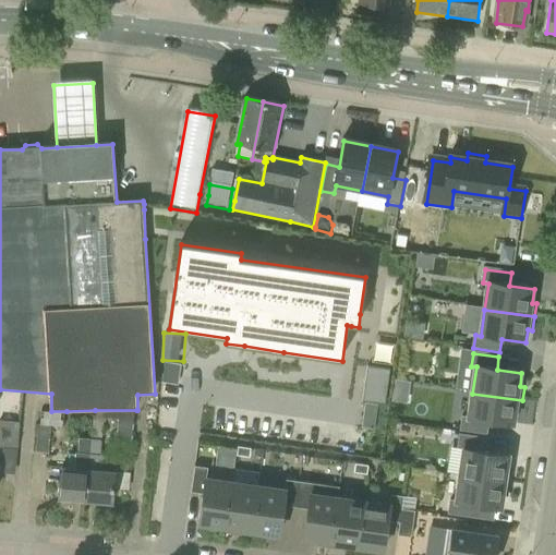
[(363,403),(386,407),(391,372),(369,369),(363,403)]
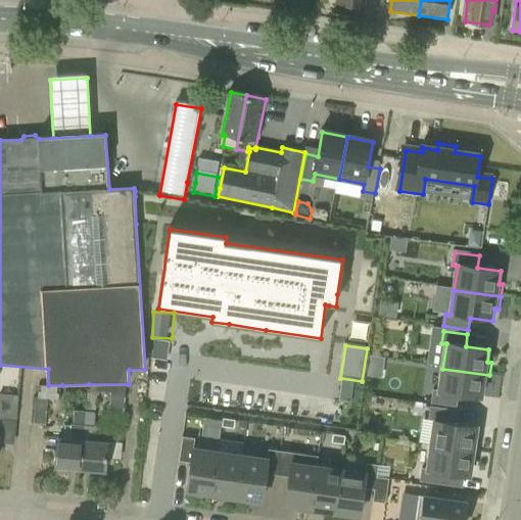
[(373,358),(371,375),(385,377),(387,359),(373,358)]
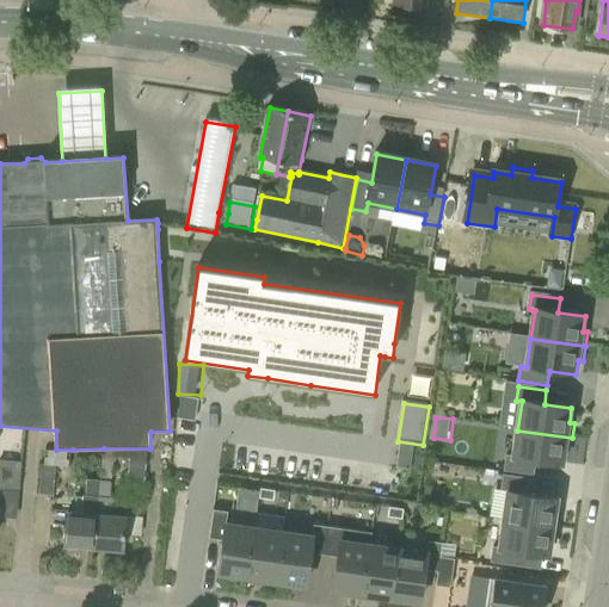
[(572,438),(517,431),(514,459),(508,458),(505,472),(534,476),(536,463),(563,466),(565,452),(570,452),(572,438)]
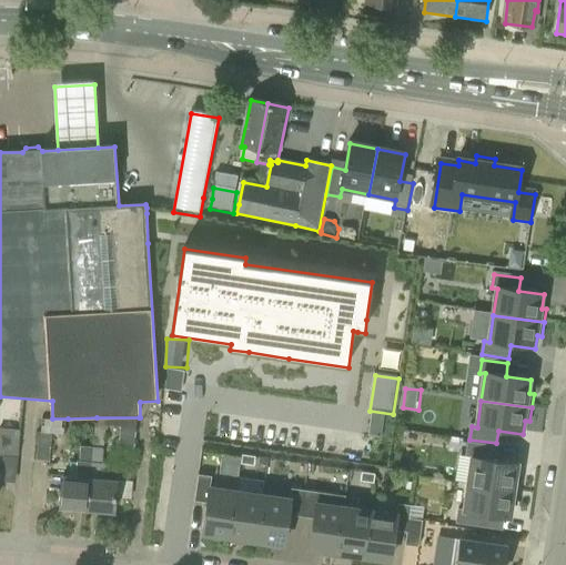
[(91,481),(89,512),(114,514),(118,483),(108,483),(108,474),(111,474),(112,465),(104,465),(107,427),(121,429),(119,452),(135,453),(139,417),(97,417),(93,450),(91,481)]
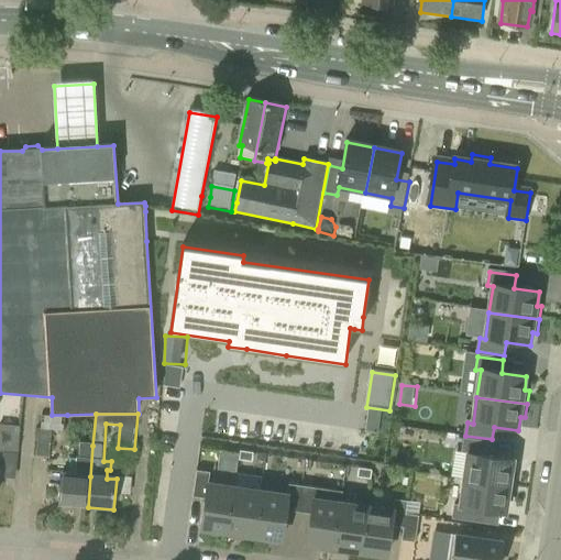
[(51,419),(43,418),(41,431),(40,431),(36,459),(51,460),(54,432),(65,434),(67,415),(52,415),(51,419)]
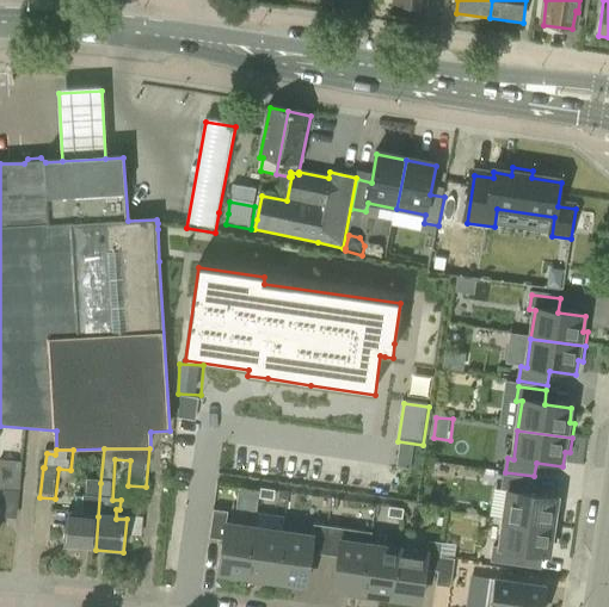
[(0,493),(19,494),(22,465),(0,464),(0,493)]
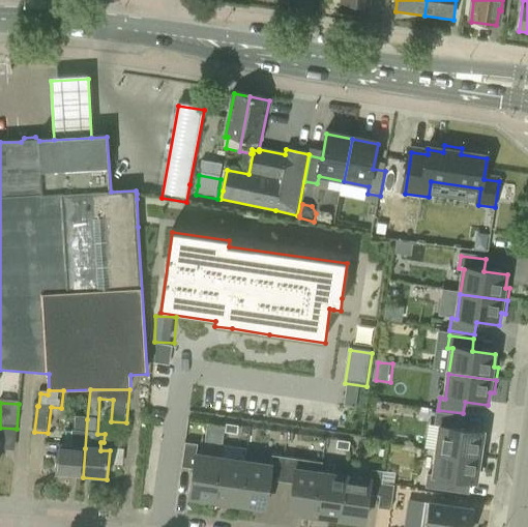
[(437,452),(485,460),(487,447),(482,446),(484,434),(461,430),(462,418),(438,414),(436,427),(441,428),(437,452)]
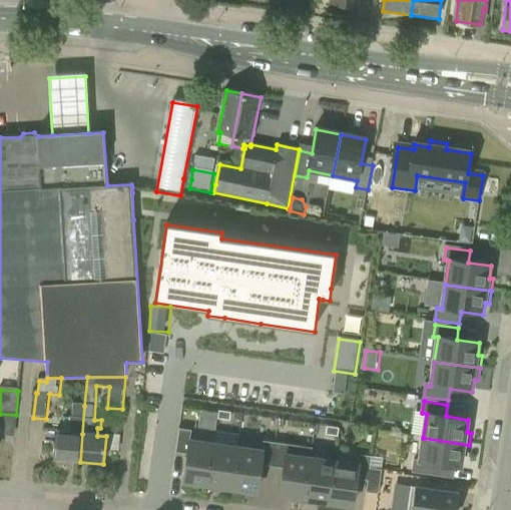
[(55,460),(80,462),(82,434),(84,406),(73,406),(72,418),(70,418),(69,433),(57,432),(55,460)]
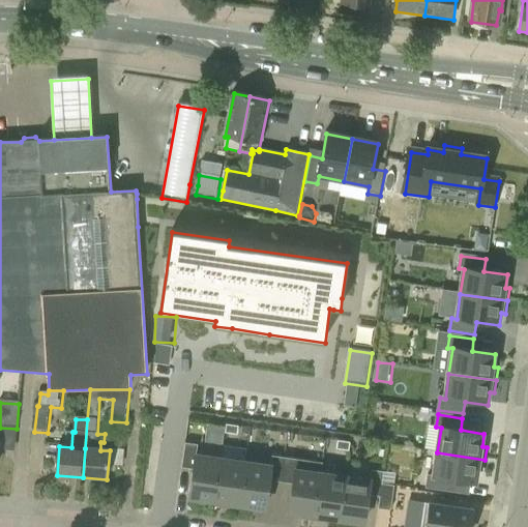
[(238,437),(239,428),(227,427),(226,435),(238,437)]
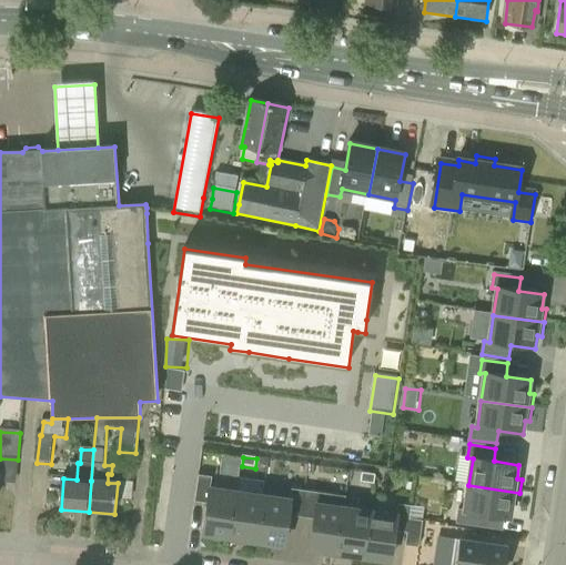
[(375,485),(376,476),(363,474),(362,484),(375,485)]
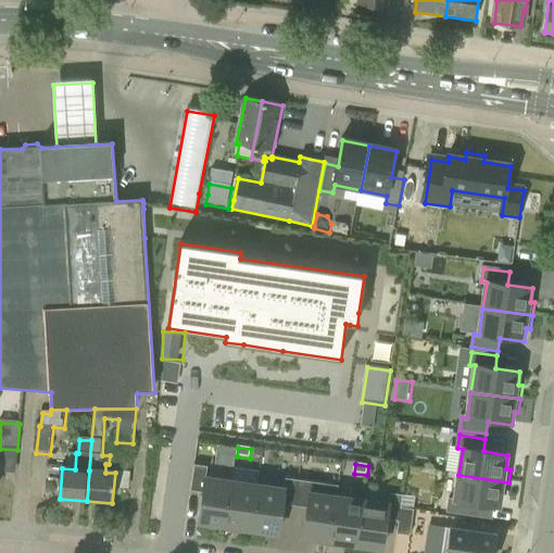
[(226,528),(233,482),(206,479),(208,468),(196,467),(191,492),(204,494),(199,524),(226,528)]
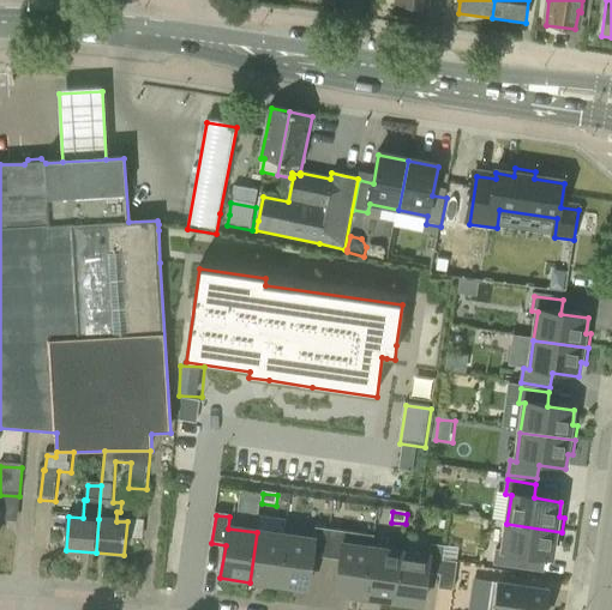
[(562,532),(507,524),(503,553),(497,553),(495,567),(523,571),(526,557),(552,561),(555,545),(559,547),(562,532)]
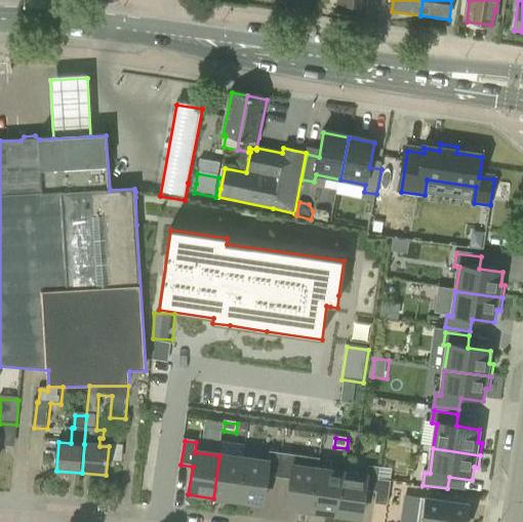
[(269,463),(244,459),(238,502),(263,506),(267,478),(279,479),(282,455),(270,453),(269,463)]
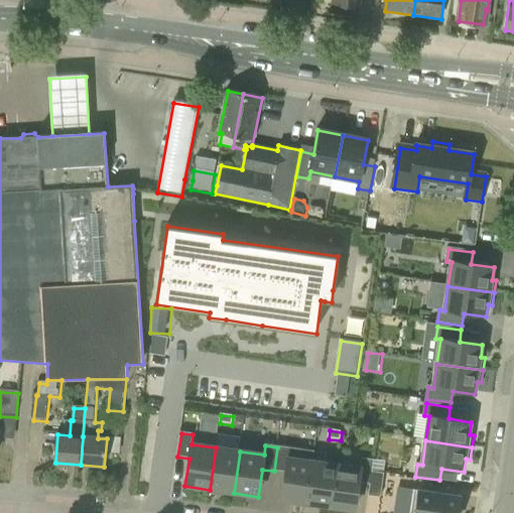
[(216,447),(210,490),(234,493),(240,452),(216,447)]
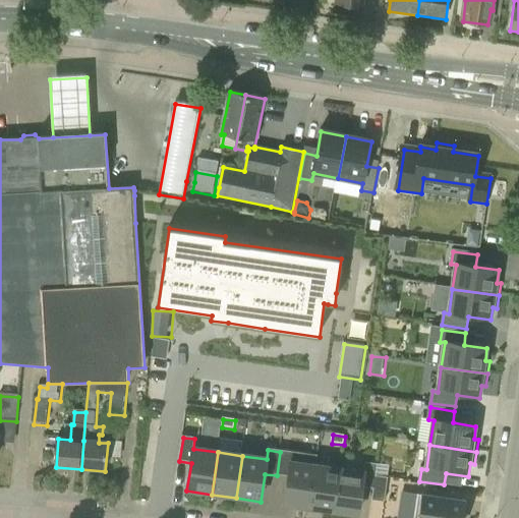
[(316,457),(280,452),(277,475),(288,477),(284,505),(309,509),(316,457)]
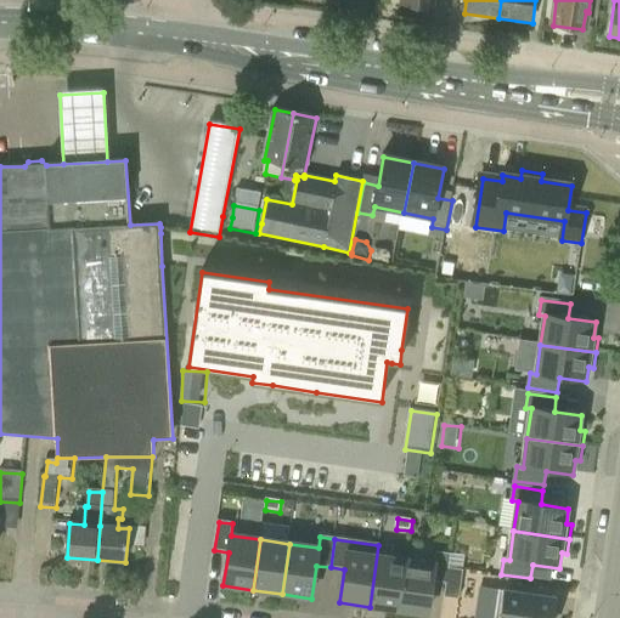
[(379,545),(378,545),(370,607),(399,611),(406,561),(378,557),(379,545)]
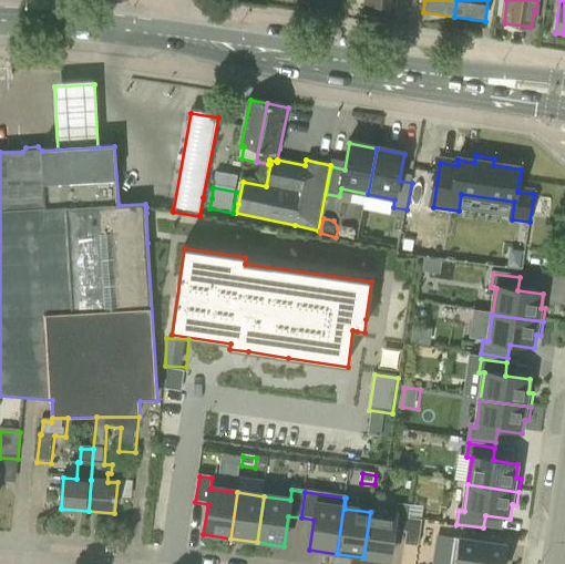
[(397,515),(370,512),(363,557),(390,562),(394,532),(408,533),(409,520),(411,508),(398,505),(397,515)]
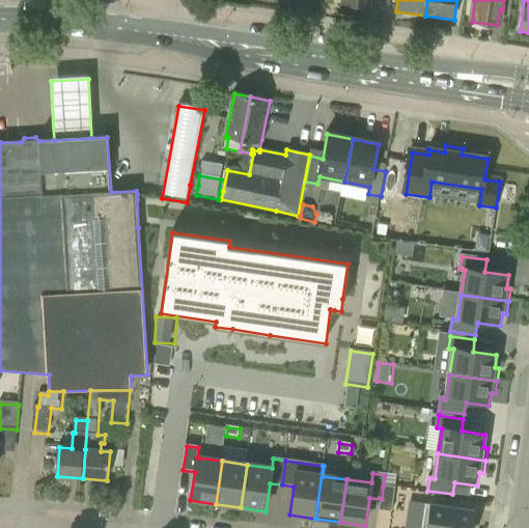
[(383,487),(382,499),(380,511),(392,513),(395,489),(383,487)]
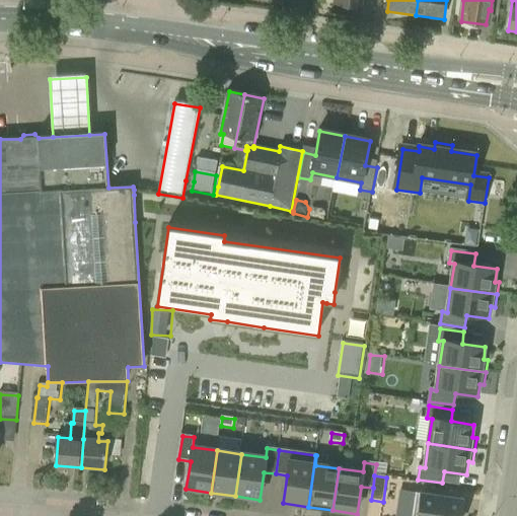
[(412,515),(413,492),(400,491),(399,515),(412,515)]
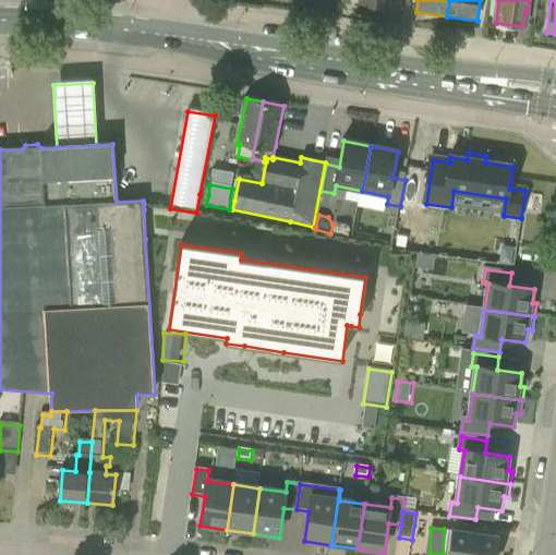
[(496,554),(498,539),(448,531),(445,554),(496,554)]
